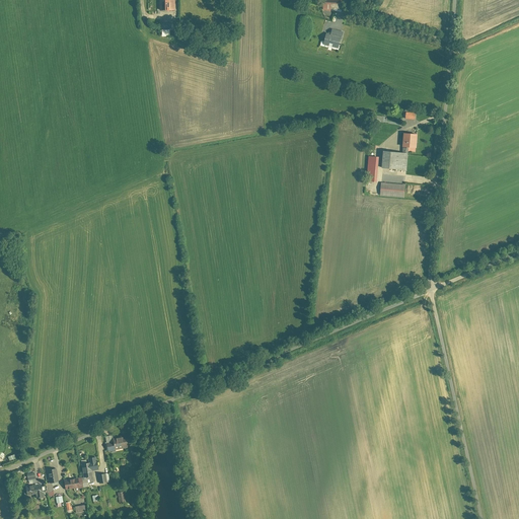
[(160,0),(160,11),(175,11),(175,0),(160,0)]
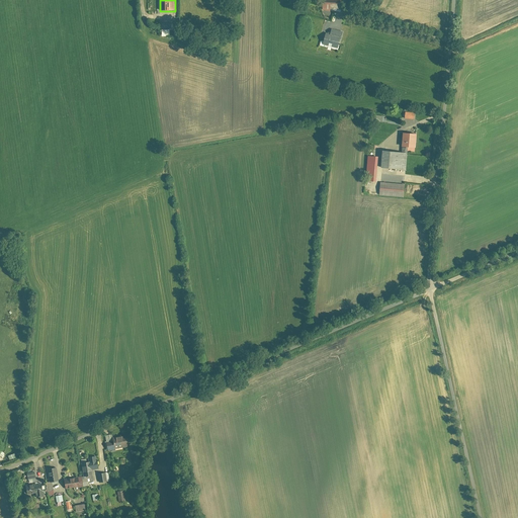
[(320,2),(320,9),(328,9),(328,2),(339,2),(339,0),(322,0),(322,2),(320,2)]
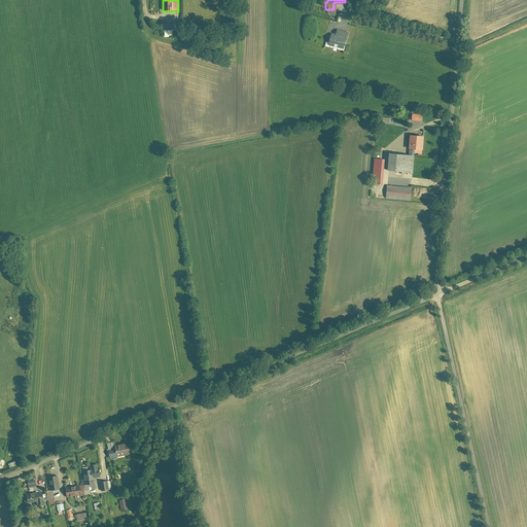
[(335,36),(331,44),(343,48),(346,39),(335,36)]
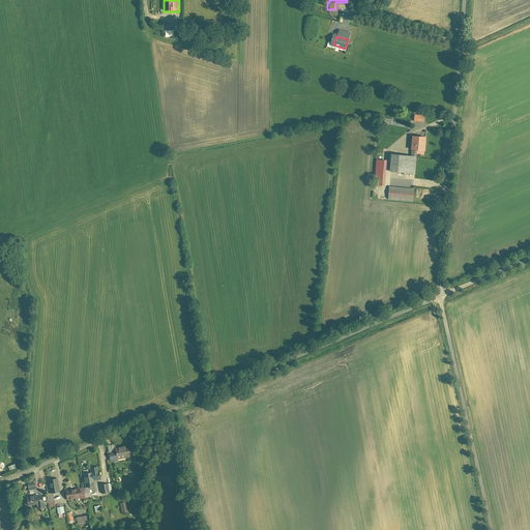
[(418,156),(417,156),(418,150),(428,151),(428,136),(413,136),(413,150),(413,156),(392,155),(391,173),(417,174),(418,156)]
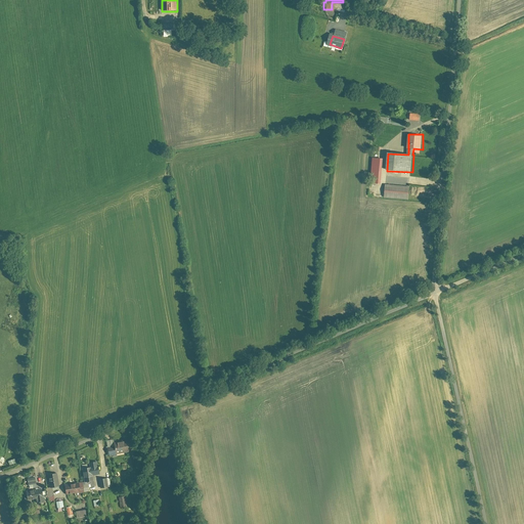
[(373,161),(370,186),(381,186),(383,162),(373,161)]
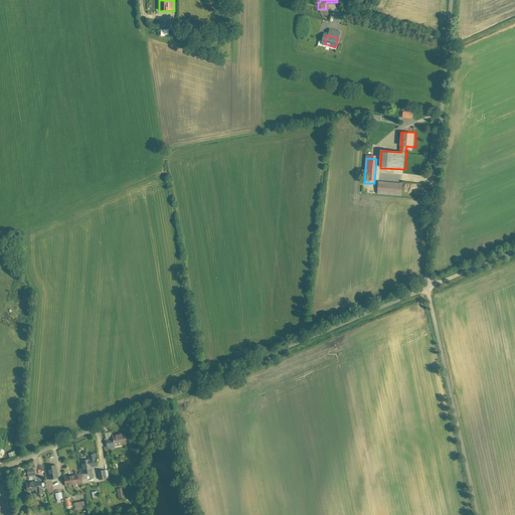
[(380,182),(378,194),(403,196),(404,184),(380,182)]
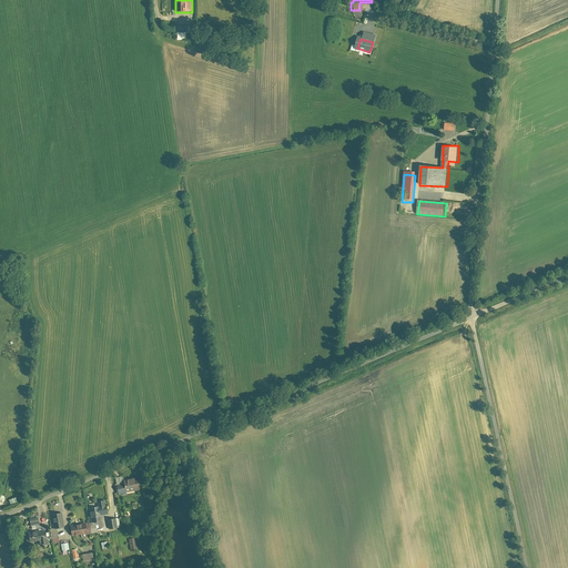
[(129,494),(128,492),(141,489),(138,476),(124,479),(125,485),(118,486),(120,496),(129,494)]
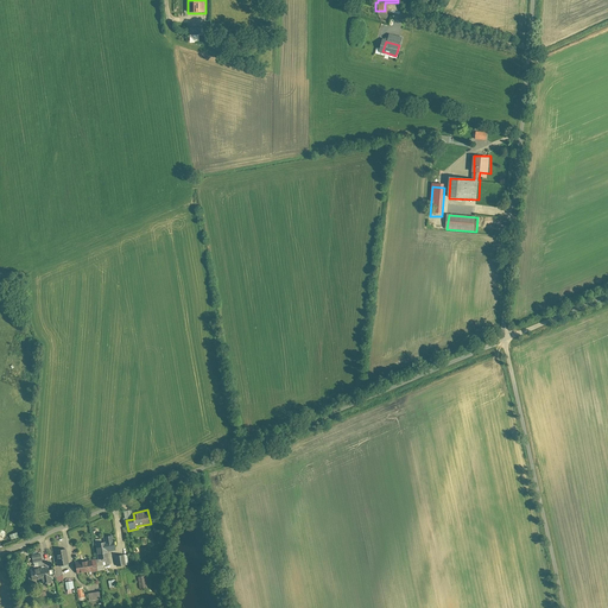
[(97,540),(96,540),(96,548),(97,548),(97,556),(99,556),(99,570),(106,570),(106,565),(109,565),(109,558),(106,558),(106,551),(116,551),(116,546),(112,546),(112,537),(97,537),(97,540)]
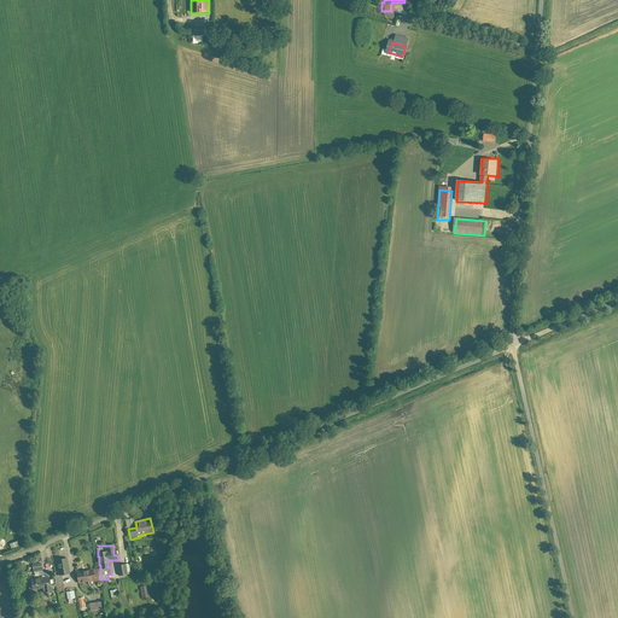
[(58,560),(60,576),(70,573),(68,559),(58,560)]
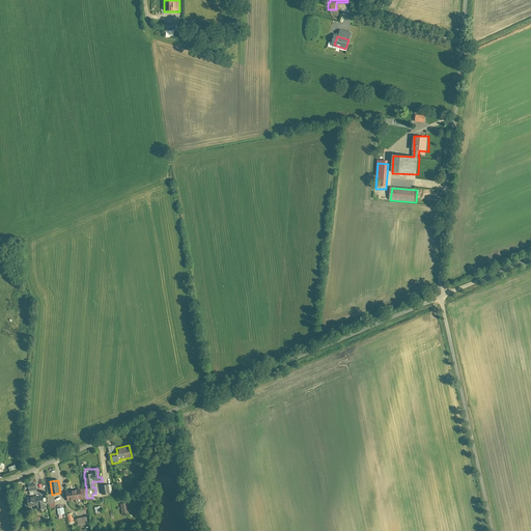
[(44,493),(37,494),(36,484),(28,486),(30,496),(26,497),(28,508),(46,505),(44,493)]
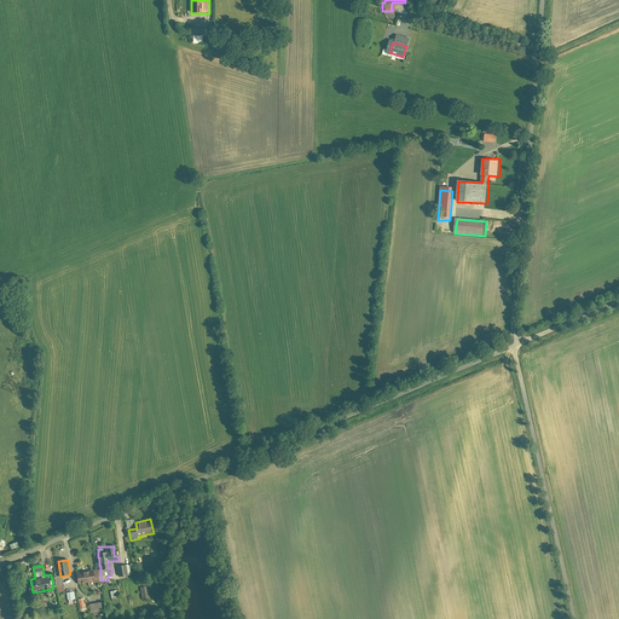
[(79,572),(80,585),(97,583),(96,571),(79,572)]
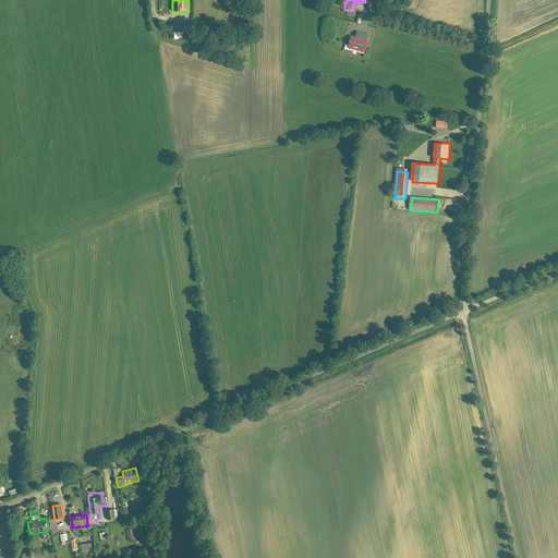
[(60,535),(61,544),(69,543),(68,534),(60,535)]
